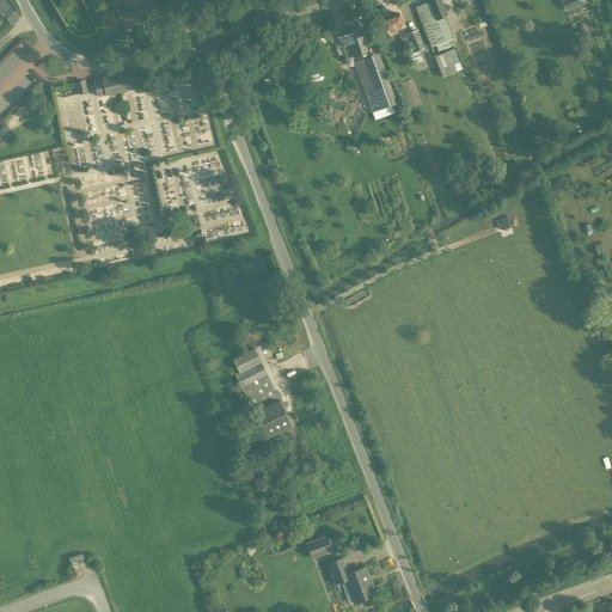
[(432,47),(453,38),(445,18),(447,17),(440,0),(435,0),(416,8),(432,47)]
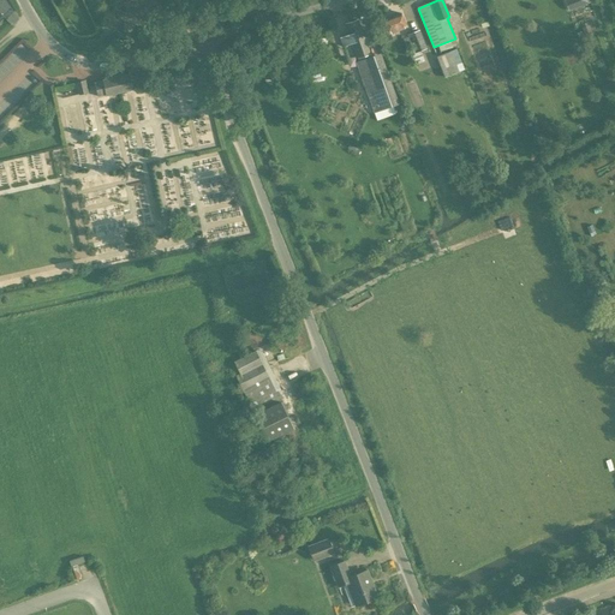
[(565,0),(568,11),(569,11),(587,4),(585,0),(565,0)]
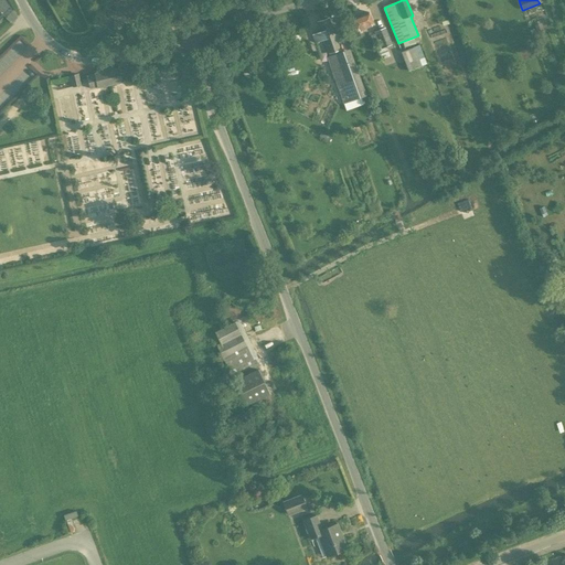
[(353,21),(345,24),(351,40),(360,35),(359,31),(373,25),(368,12),(360,16),(358,14),(354,16),(353,18),(352,18),(353,21)]
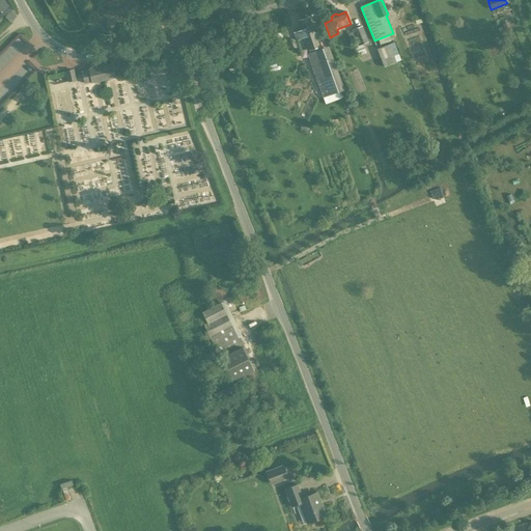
[(309,51),(319,47),(309,18),(299,21),(302,30),(294,33),(297,40),(304,37),(309,51)]
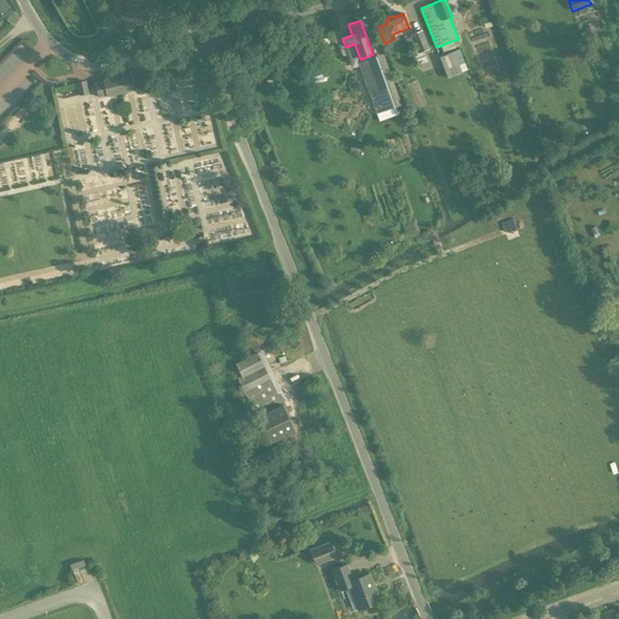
[(586,28),(585,28),(588,36),(589,35),(595,34),(596,34),(593,25),(591,27),(586,28)]
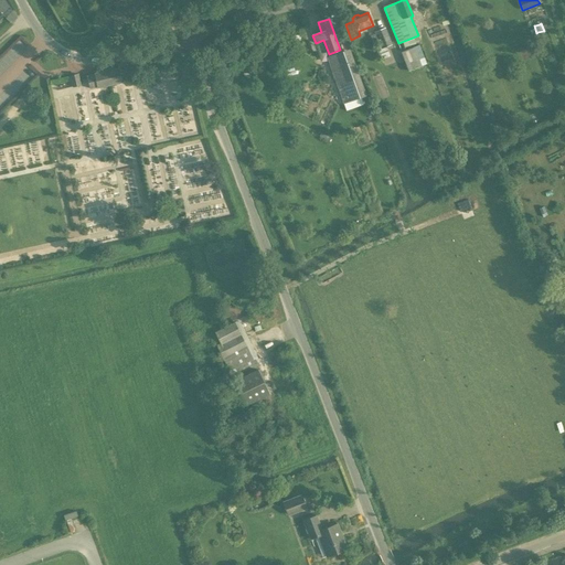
[(382,49),(392,44),(385,29),(375,32),(382,49)]
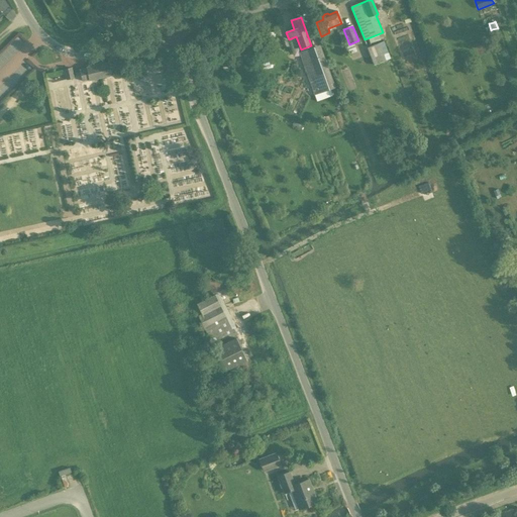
[(375,65),(385,60),(379,43),(368,48),(375,65)]
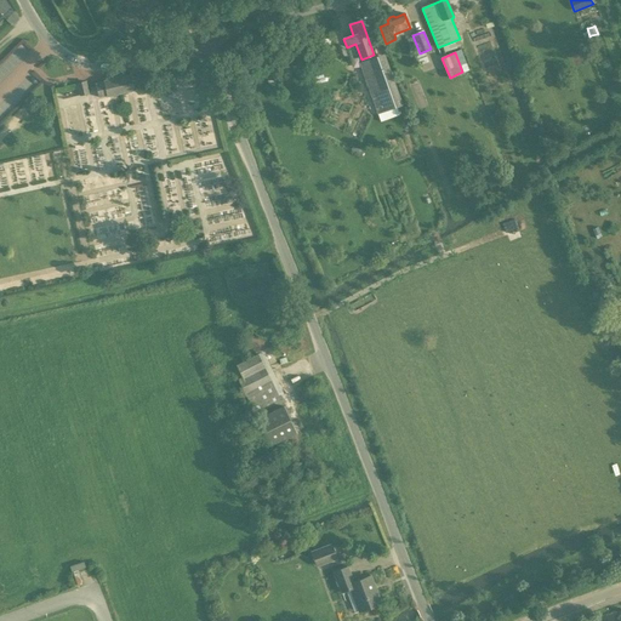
[(377,57),(360,64),(377,114),(381,121),(399,115),(396,108),(377,57)]
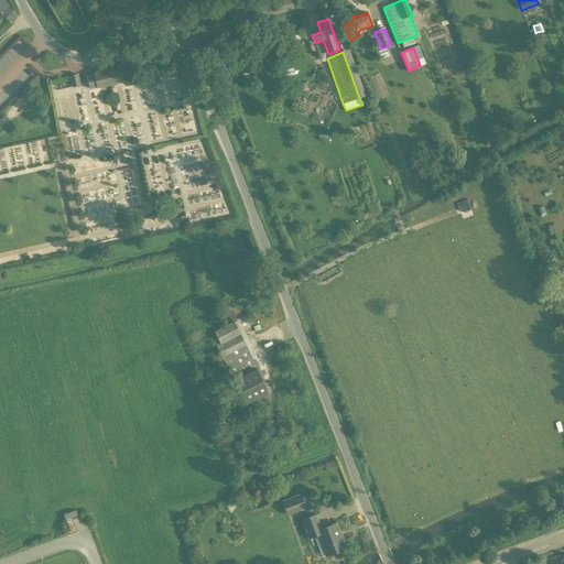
[(98,87),(120,83),(118,68),(95,74),(95,75),(87,76),(90,88),(98,87)]
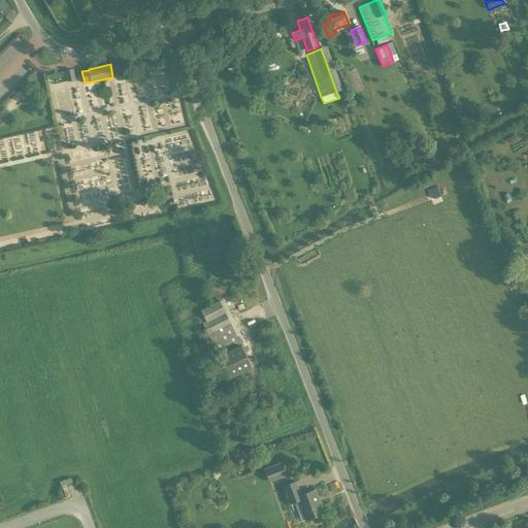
[(68,80),(75,79),(73,73),(73,70),(66,71),(68,80)]
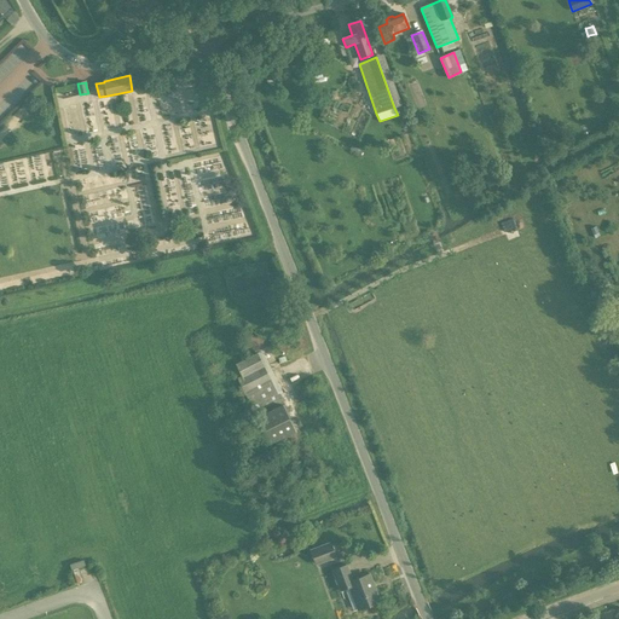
[(241,376),(237,379),(270,444),(295,431),(258,352),(235,363),(241,376)]
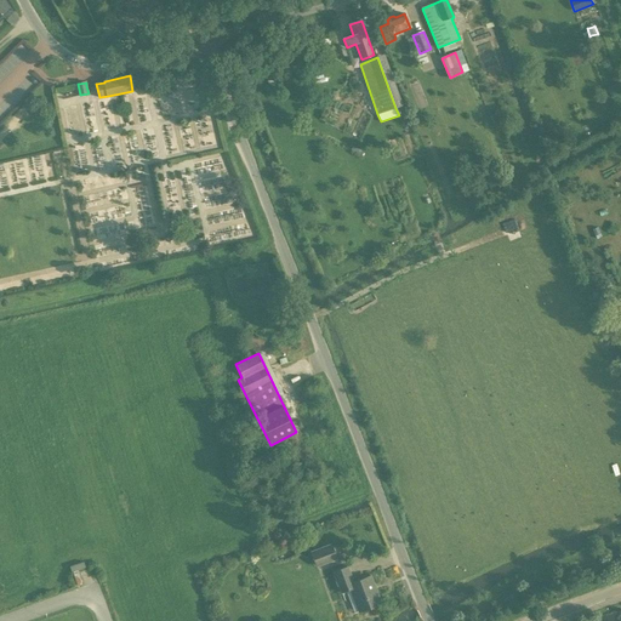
[(336,558),(331,545),(312,552),(317,565),(336,558)]
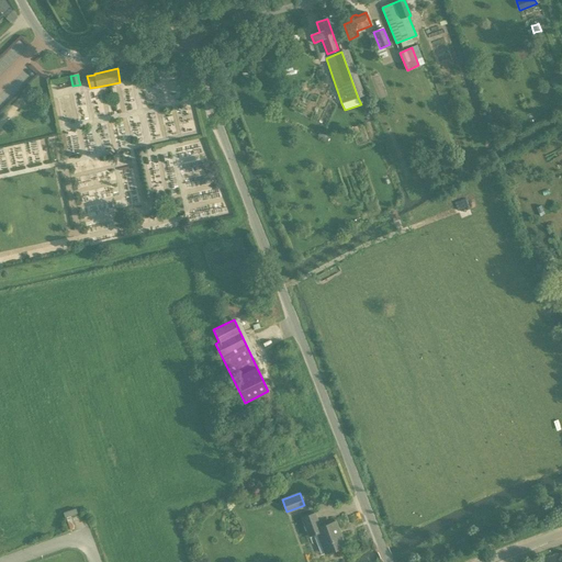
[(302,517),(306,527),(308,536),(317,532),(325,553),(343,547),(337,532),(339,531),(335,521),(319,527),(314,513),(302,517)]
